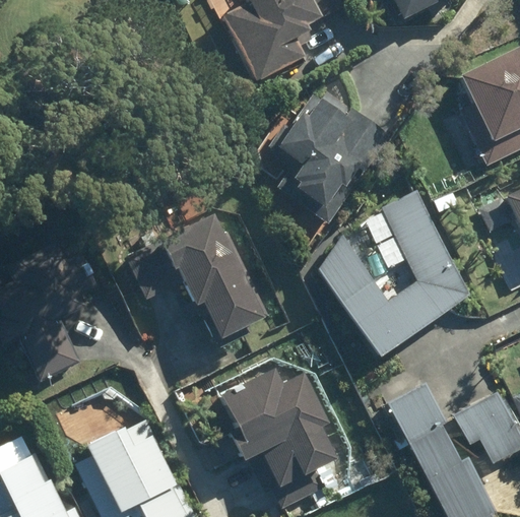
[(217,15),(251,80),(301,56),(295,45),(310,37),(303,23),(345,2),(344,0),(244,0),(245,2),(217,15)]
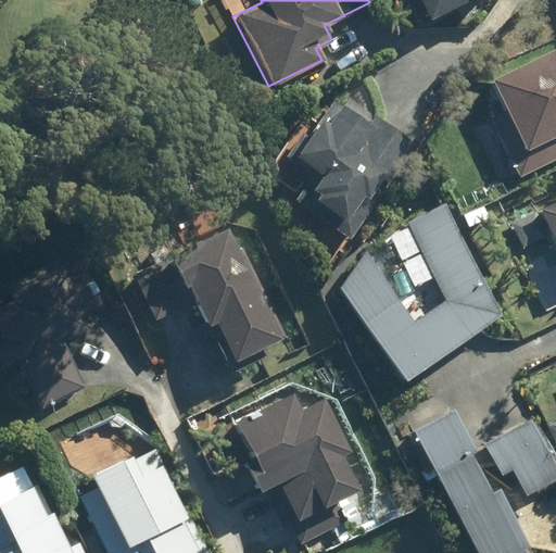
[(415,0),(426,22),(469,0),(415,0)]
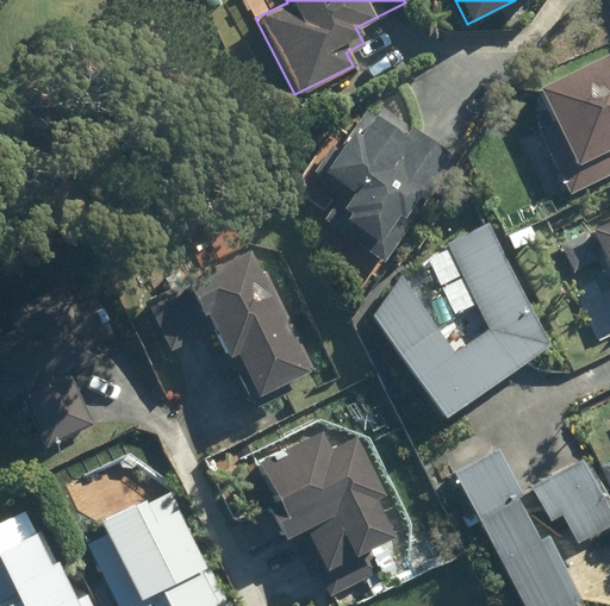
[(567,192),(609,170),(609,52),(539,88),(553,118),(535,127),(567,192)]
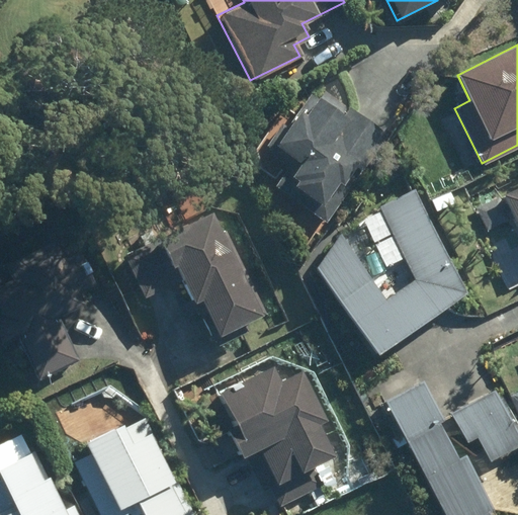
[(272,184),(324,221),(386,133),(323,87),(316,97),(310,92),(272,145),(290,158),(272,184)]
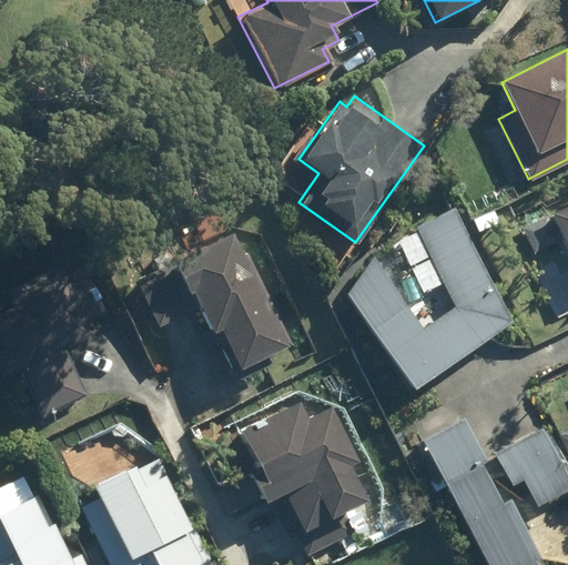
[(567,203),(549,213),(567,250),(567,203)]
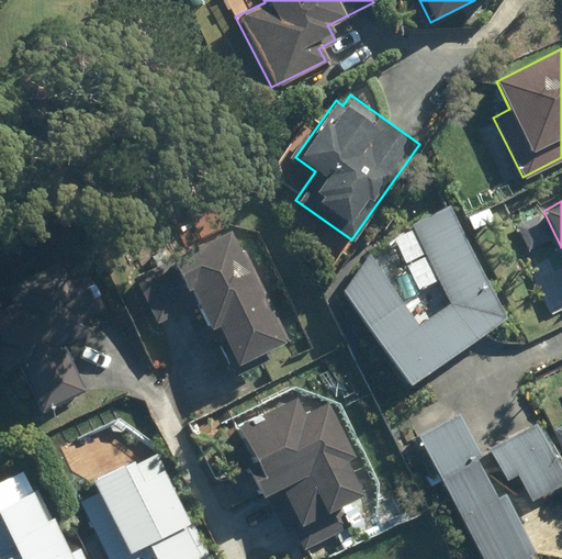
[(413,386),(508,316),(450,204),(412,224),(451,300),(420,322),(379,266),(370,254),(344,291),(413,386)]
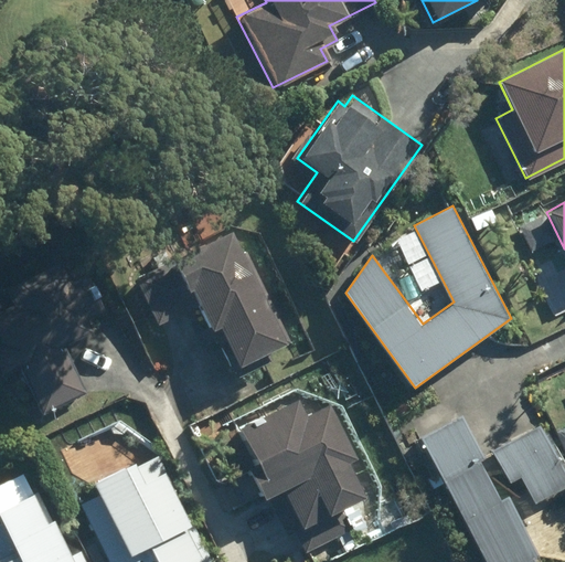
[(272,353),(289,345),(234,231),(136,278),(159,325),(201,304),(233,369),(235,367),(240,377),(275,360),(272,353)]
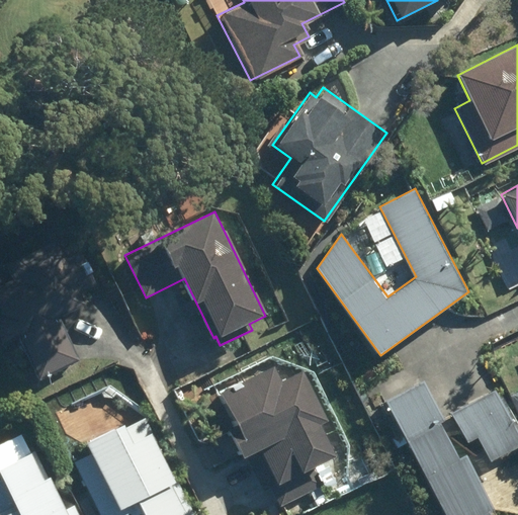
[(0,338),(4,346),(21,338),(40,379),(83,359),(62,317),(89,305),(83,291),(98,284),(83,250),(67,258),(58,240),(8,264),(16,281),(0,288),(0,338)]
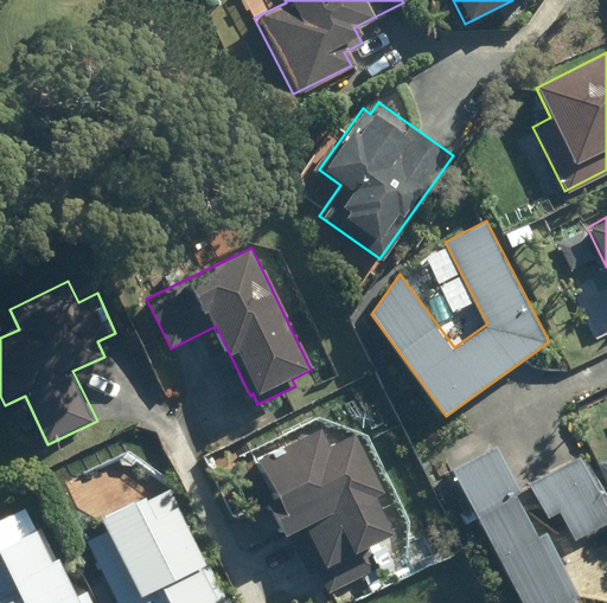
[(327,447),(318,429),(256,461),(275,500),(266,505),(282,538),(287,536),(305,572),(314,568),(325,591),(376,565),(366,547),(391,536),(372,498),(382,493),(352,435),(327,447)]
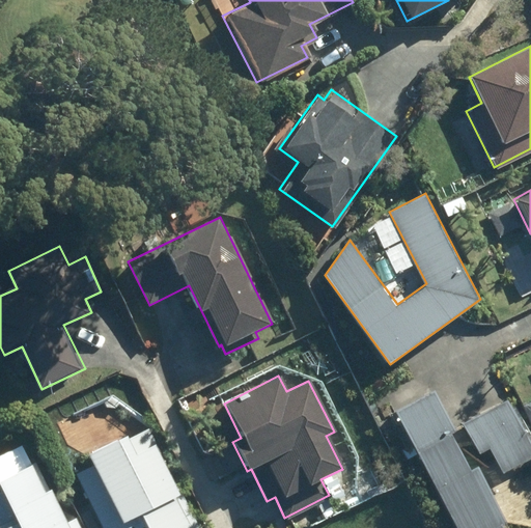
[(434,390),(394,411),(455,527),(503,527),(502,525),(507,522),(478,466),(470,470),(450,433),(455,431),(434,390)]
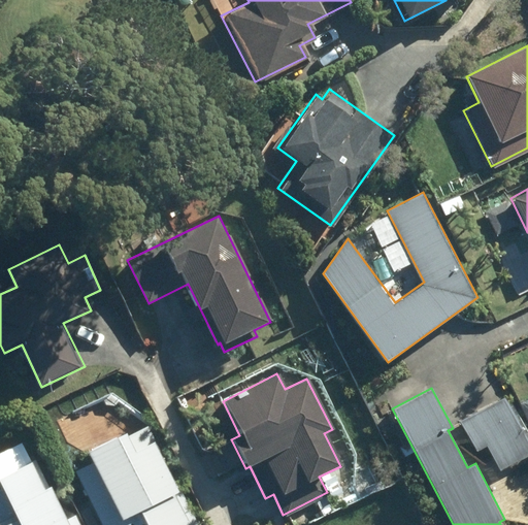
[(527,441),(504,395),(458,420),(474,452),(487,445),(499,471),(527,456),(527,441)]
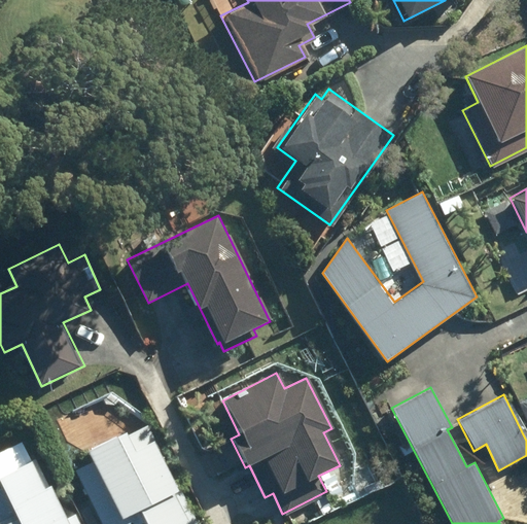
[(76,470),(103,523),(129,523),(145,516),(148,523),(196,523),(198,523),(176,478),(174,478),(148,426),(129,435),(128,432),(90,451),(95,461),(76,470)]
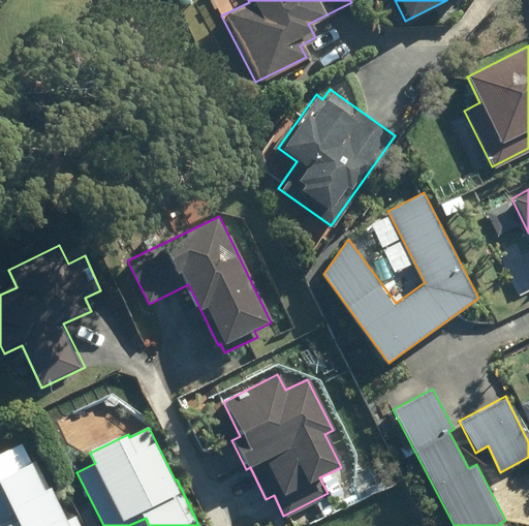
[(69,525),(53,489),(45,492),(33,466),(0,481),(0,482),(4,491),(0,492),(0,525),(69,525)]
